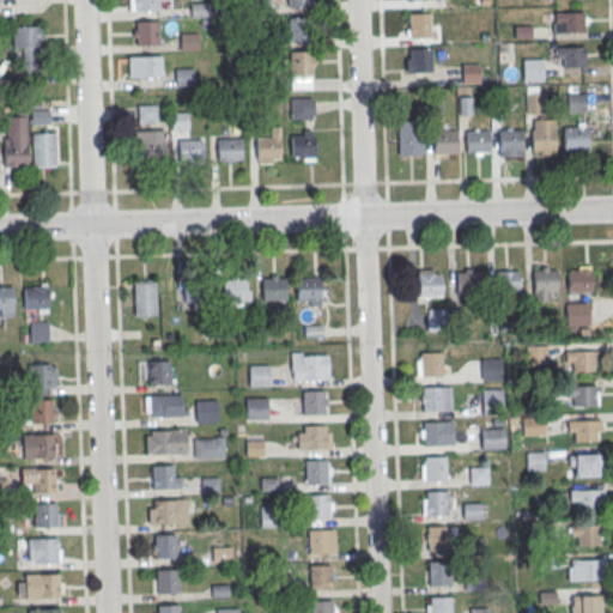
[(157,0),(128,0),(129,10),(157,10),(157,0)]
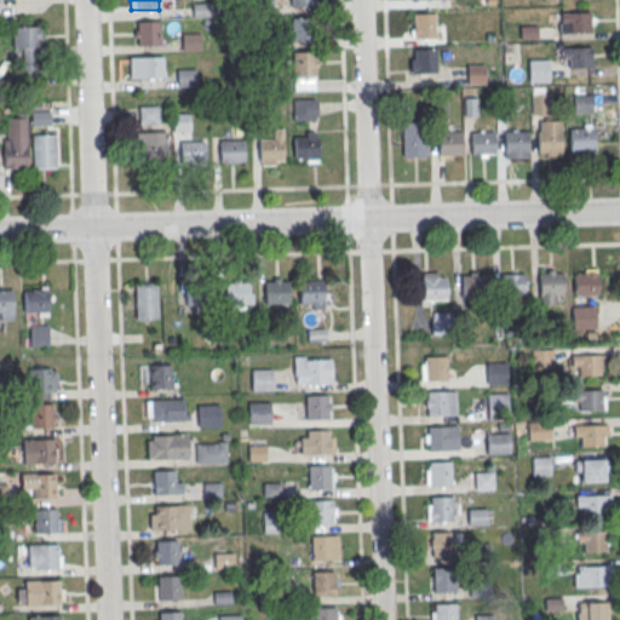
[(558,11),(558,33),(591,33),(591,11),(558,11)]
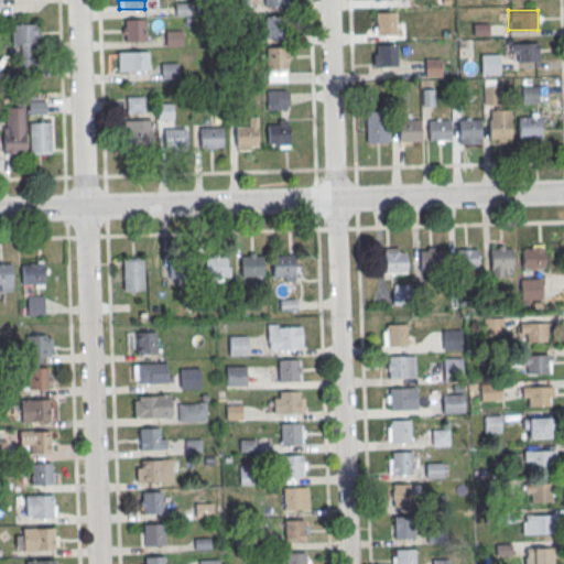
[(376,11),(396,11),(396,34),(376,34),(376,11)]
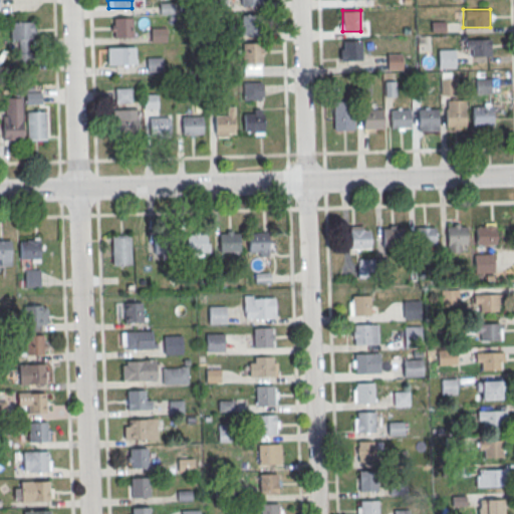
[(242,13),(260,13),(260,34),(242,34),(242,13)]
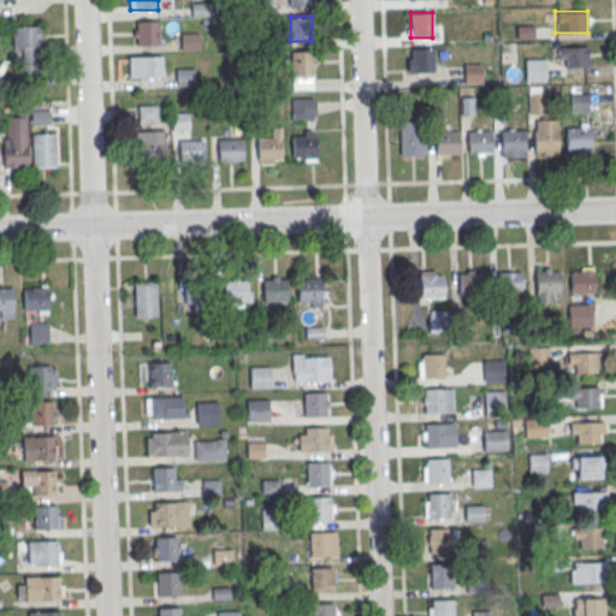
[(158,21),(134,21),(134,45),(158,45),(158,21)]
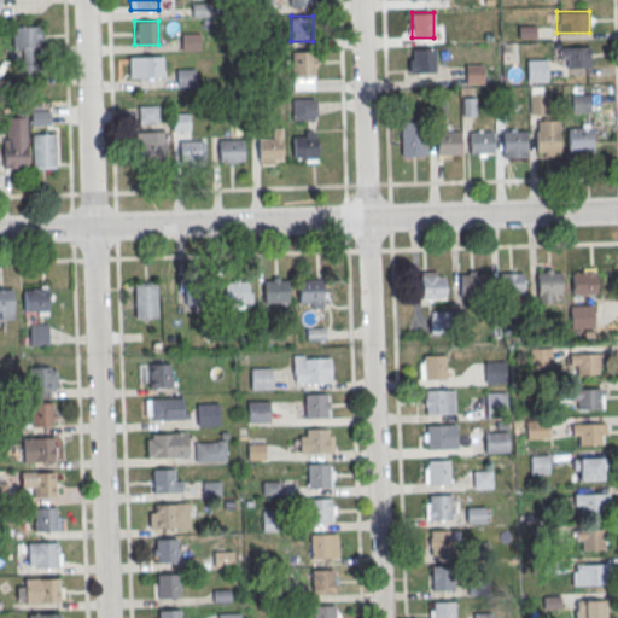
[(19,77),(38,77),(39,25),(12,25),(12,50),(19,50),(19,77)]
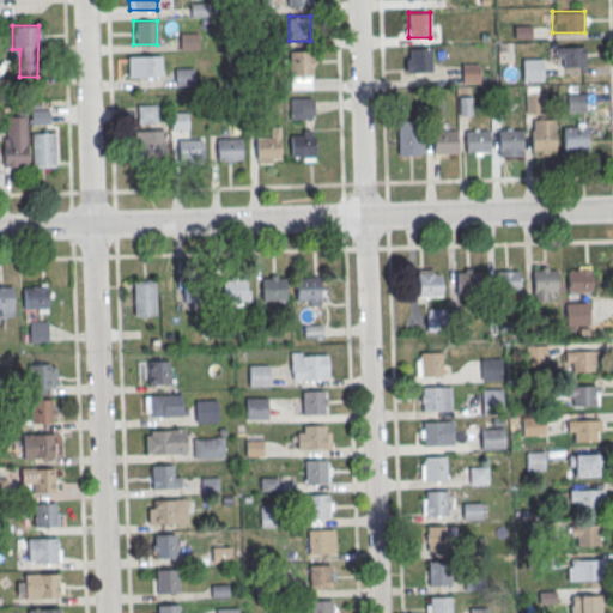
[(180,49),(198,49),(198,32),(180,32),(180,49)]
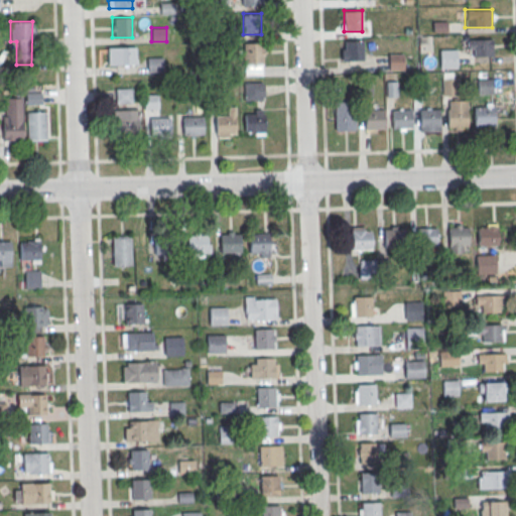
[(492,55),(492,38),(467,38),(467,55),(492,55)]
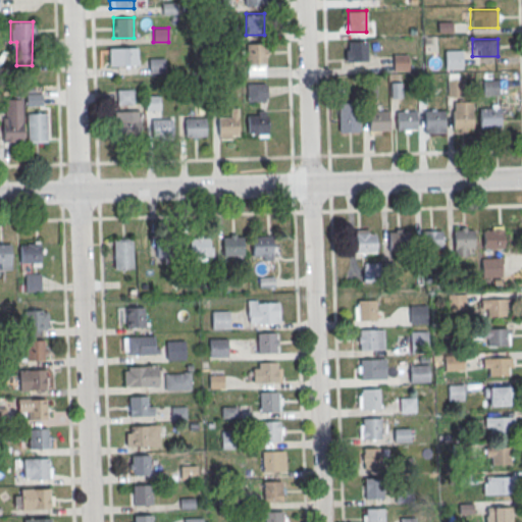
[(349,40),(366,40),(366,61),(349,61),(349,40)]
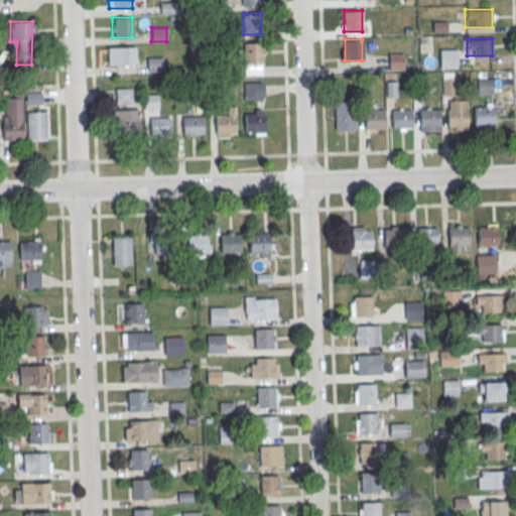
[(243,42),(261,42),(261,63),(243,63),(243,42)]
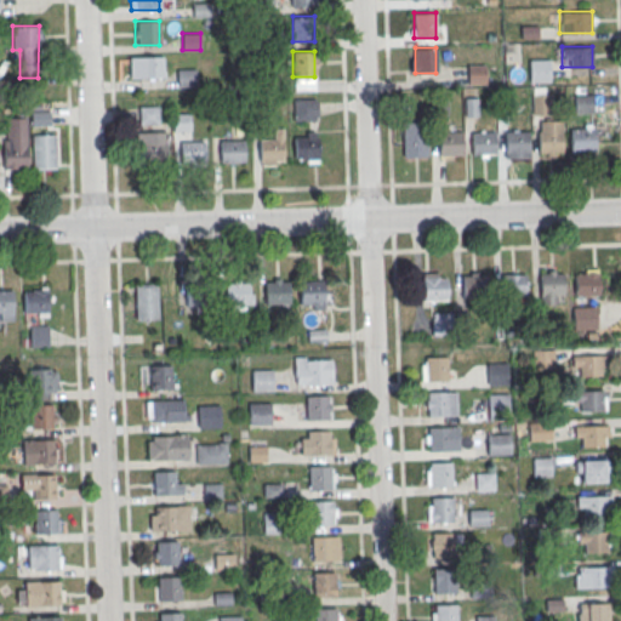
[(129,56),(129,77),(163,77),(163,56),(129,56)]
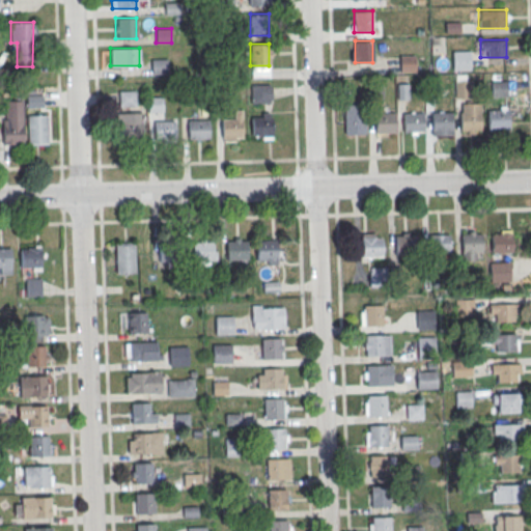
[(452,55),(469,54),(469,70),(452,71),(452,55)]
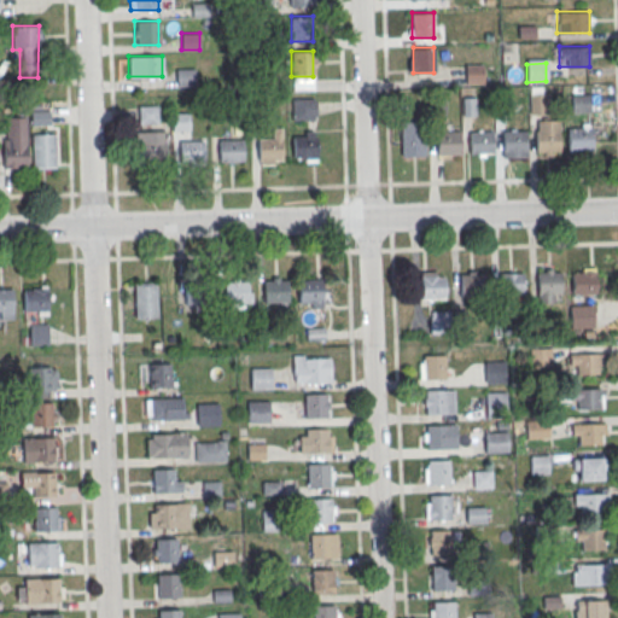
[(465,64),(482,64),(482,82),(465,83),(465,64)]
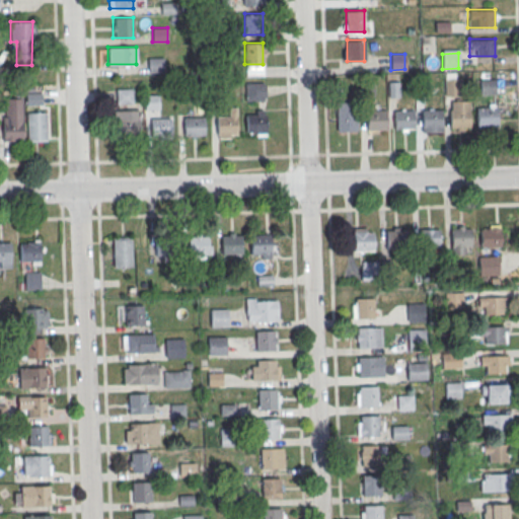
[(163,57),(147,57),(147,72),(163,72),(163,57)]
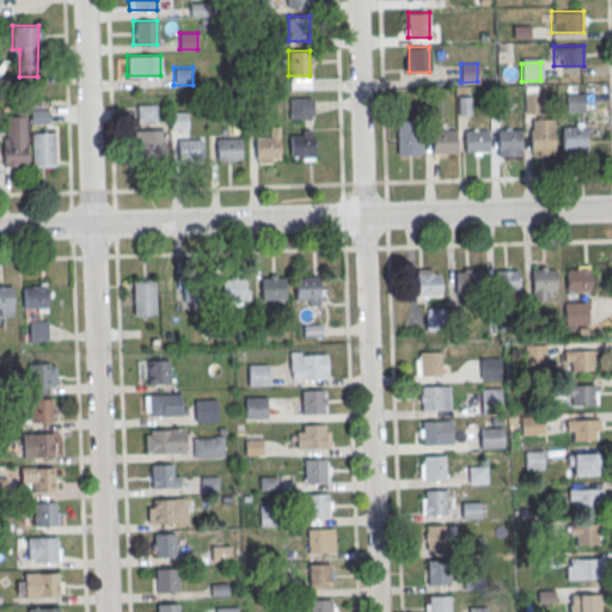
[(564,111),(586,111),(586,92),(564,92),(564,111)]
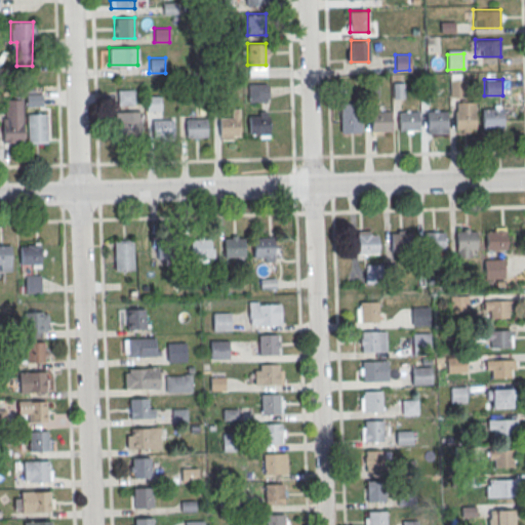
[(448,81),(466,81),(466,96),(449,96),(448,81)]
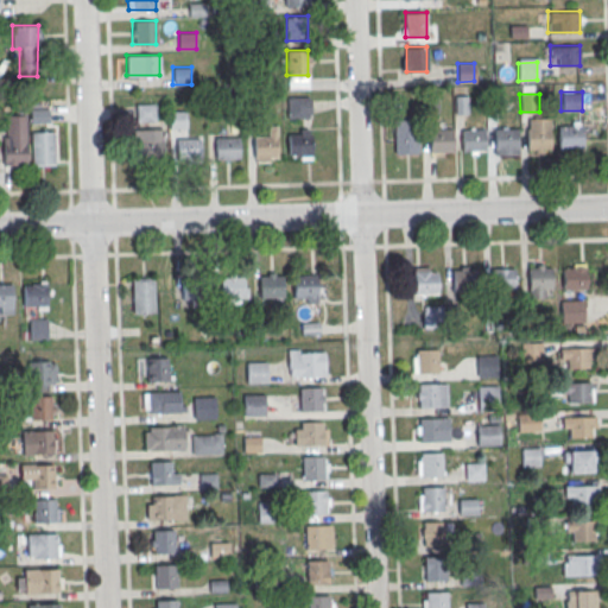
[(287,96),(287,116),(310,116),(310,96),(287,96)]
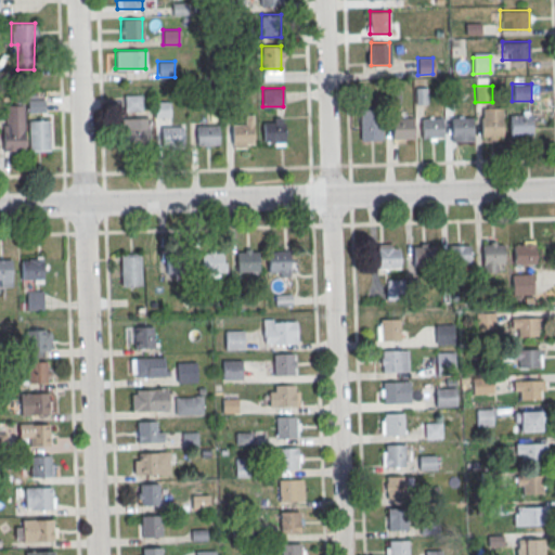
[(124,110),(141,110),(141,94),(124,94),(124,110)]
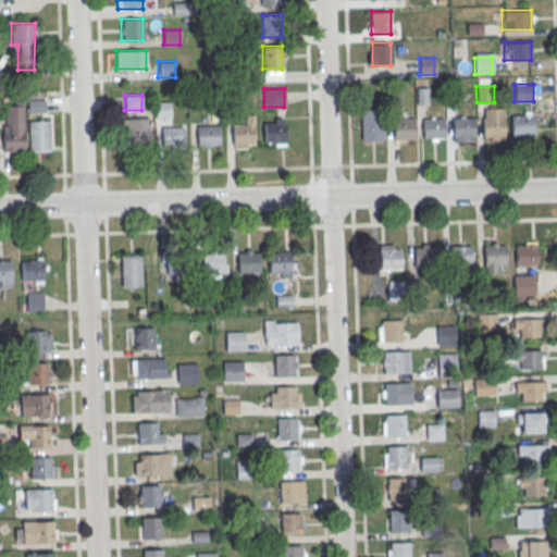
[(44,111),(44,100),(28,100),(28,111),(44,111)]
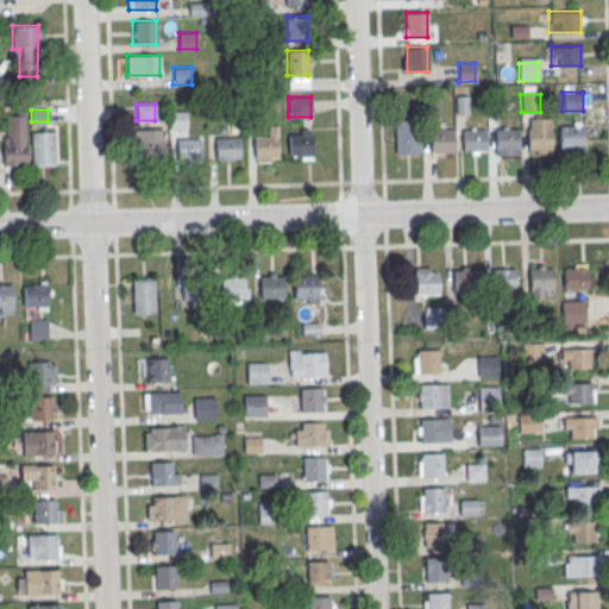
[(169,127),(186,127),(186,111),(169,111),(169,127)]
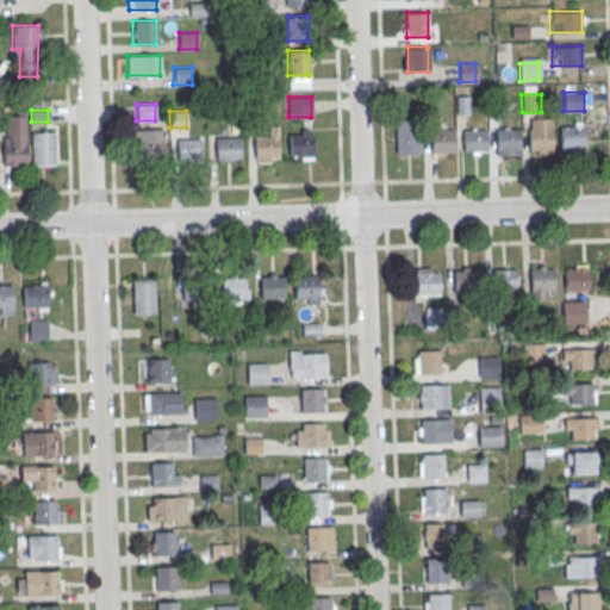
[(419,119),(394,119),(394,154),(419,154),(419,119)]
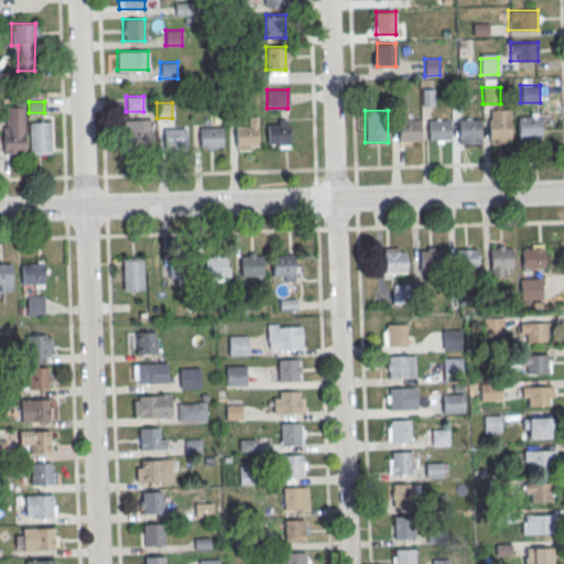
[(518,117),(539,117),(539,137),(518,138),(518,117)]
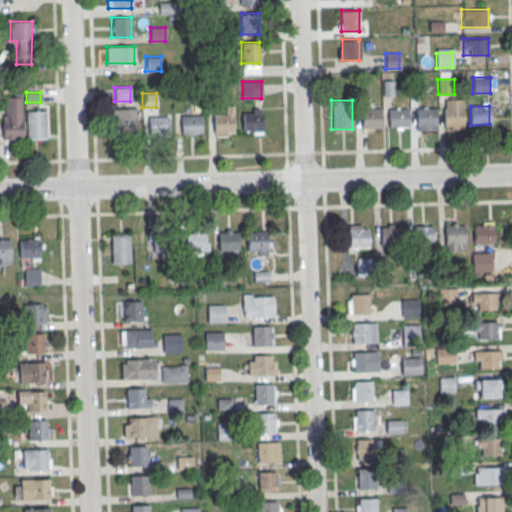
[(443,107),(463,107),(463,125),(444,126),(443,107)]
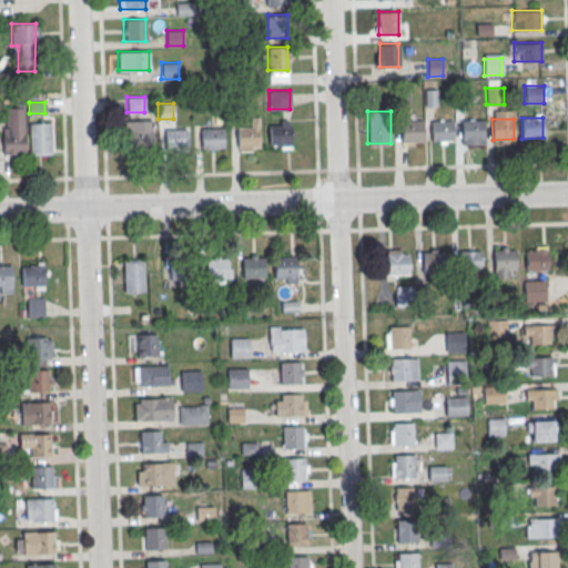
[(401,121),(422,120),(422,141),(401,141),(401,121)]
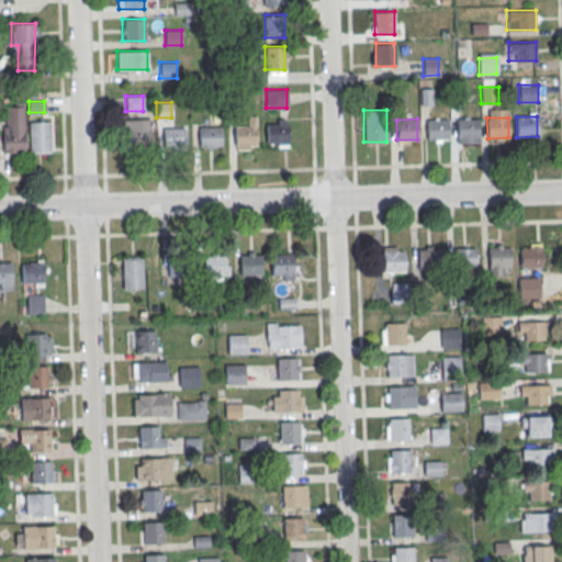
[(457,119),(478,119),(478,138),(457,139),(457,119)]
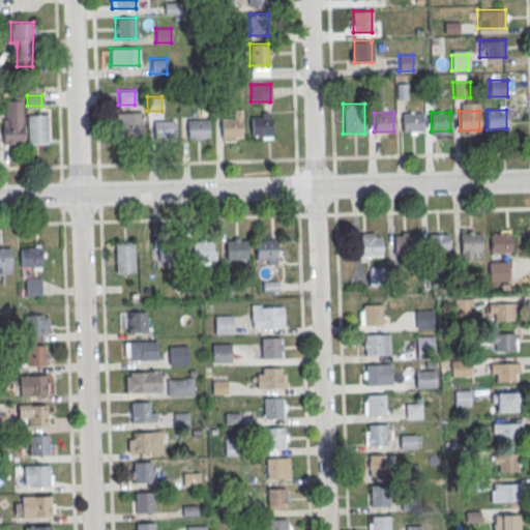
[(402,113),(421,113),(422,131),(403,133),(402,113)]
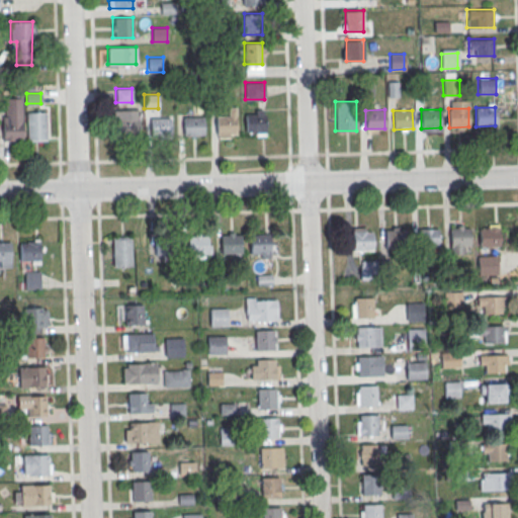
[(46,140),(46,111),(26,111),(26,140),(46,140)]
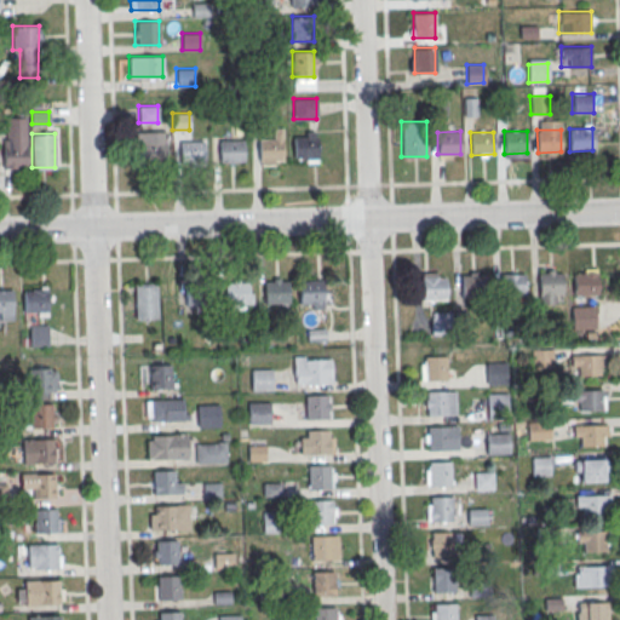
[(294,137),(317,136),(319,158),(294,159),(294,137)]
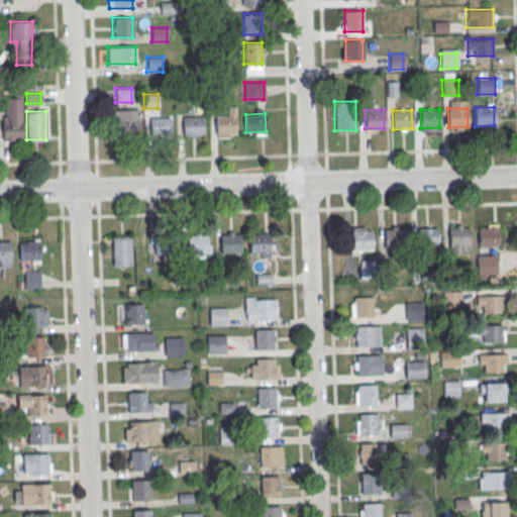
[(183,117),(202,116),(203,134),(183,135),(183,117)]
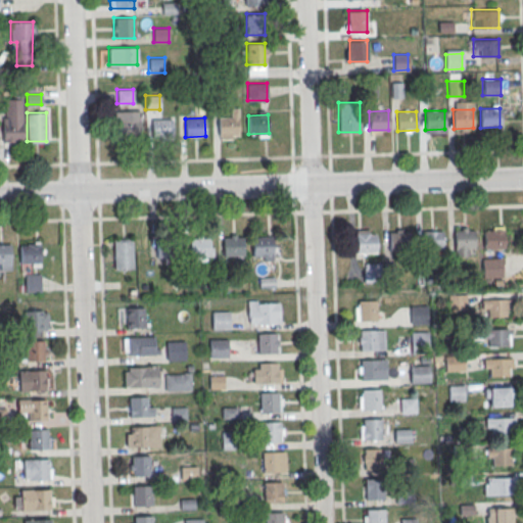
[(219,117),(238,117),(239,136),(219,136),(219,117)]
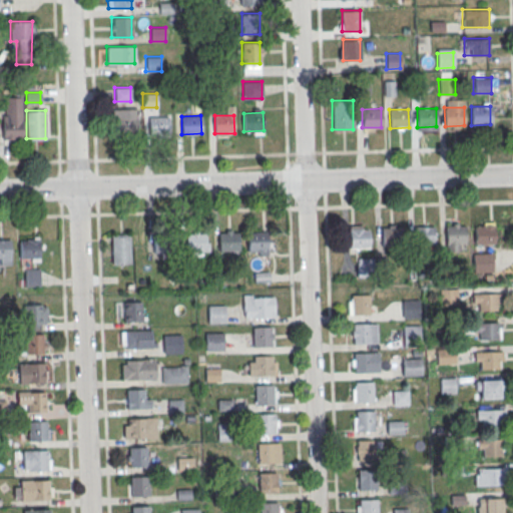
[(148,117),(168,116),(168,134),(149,135),(148,117)]
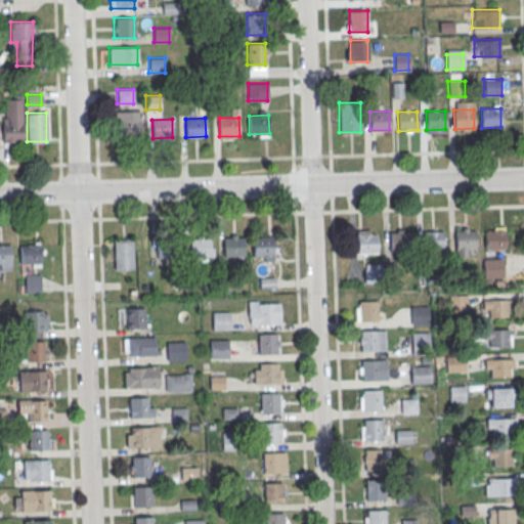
[(120,120),(140,120),(140,138),(121,138),(120,120)]
